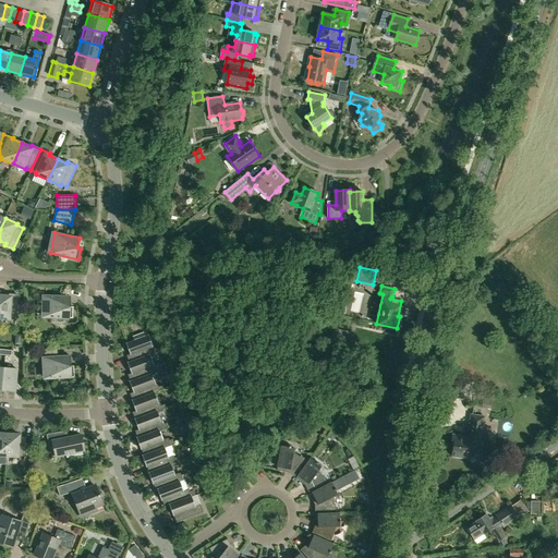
[(0,295),(0,318),(10,319),(10,318),(16,318),(19,295),(9,294),(8,296),(0,295)]
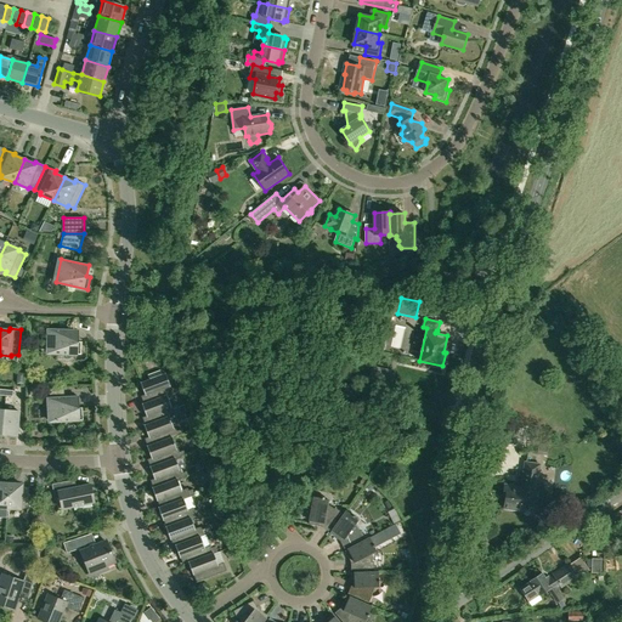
[(78,332),(49,331),(49,354),(82,355),(82,343),(78,343),(78,332)]
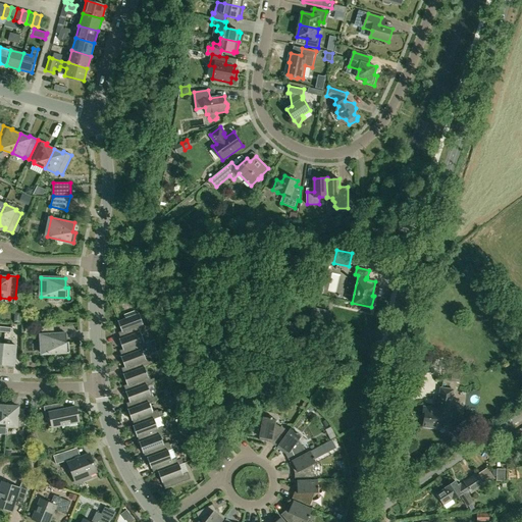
[(345,302),(349,283),(341,281),(336,301),(345,302)]
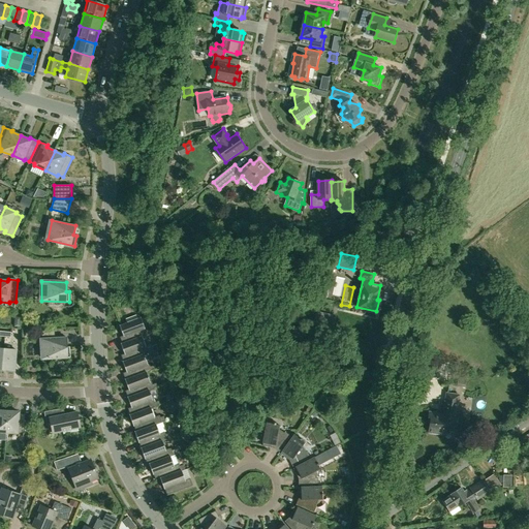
[(141,318),(120,327),(123,336),(120,337),(123,344),(143,337),(152,334),(151,330),(147,331),(146,328),(145,329),(141,318)]
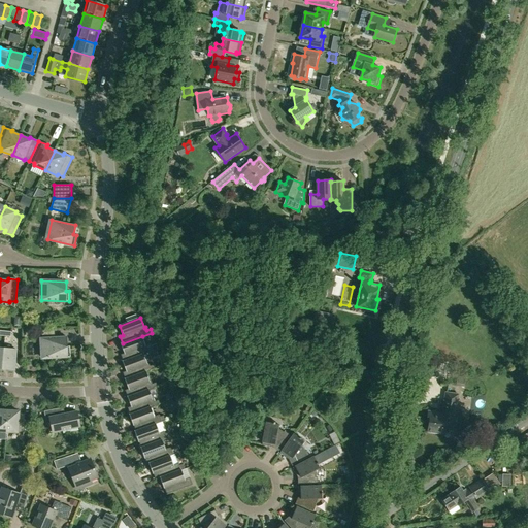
[(145,345),(142,336),(123,343),(121,343),(124,354),(121,355),(124,361),(124,362),(143,354),(144,354),(158,350),(156,345),(147,349),(146,345),(145,345)]
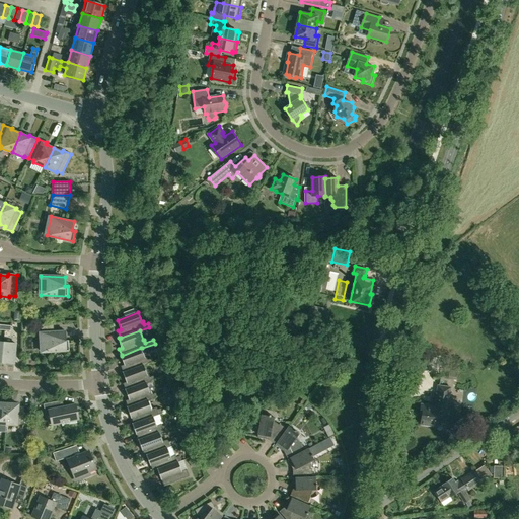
[(69,341),(66,341),(65,331),(41,332),(42,353),(69,351),(69,341)]
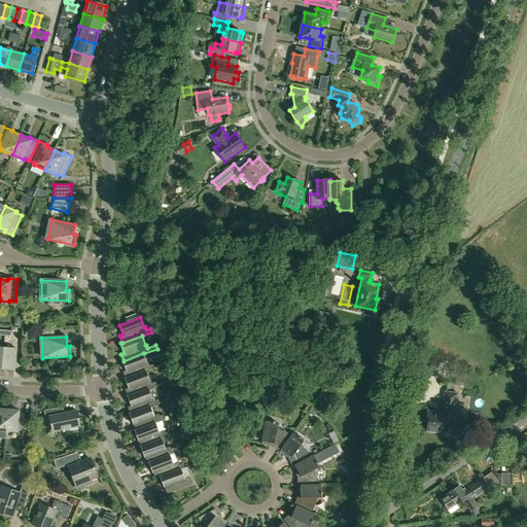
[(16,349),(4,348),(2,369),(14,370),(16,349)]
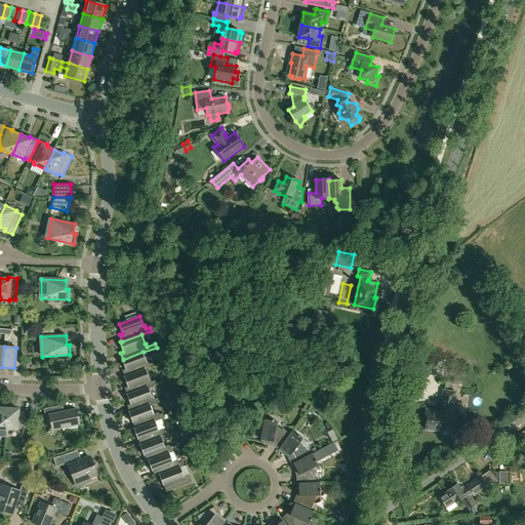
[(154,367),(153,363),(149,364),(148,361),(147,361),(144,352),(143,352),(123,360),(123,359),(122,360),(125,369),(122,370),(125,377),(146,369),(146,370),(154,367)]
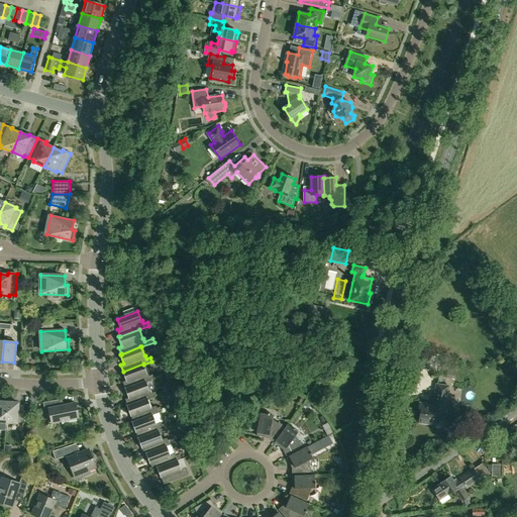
[(153,379),(152,375),(149,377),(147,373),(146,374),(143,365),(143,364),(123,372),(122,372),(126,381),(123,383),(125,389),(145,381),(145,382),(153,379)]
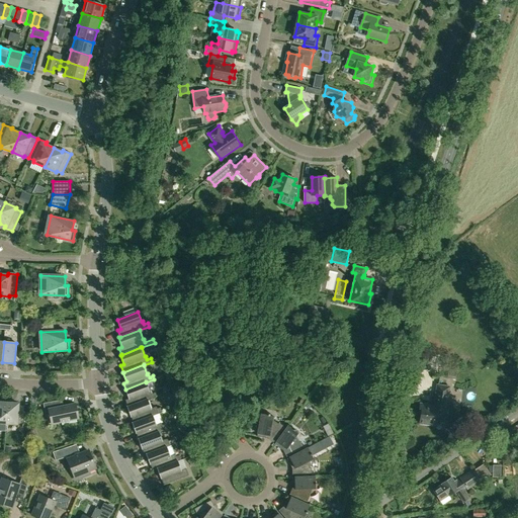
[(444,369),(443,377),(455,378),(455,370),(444,369)]
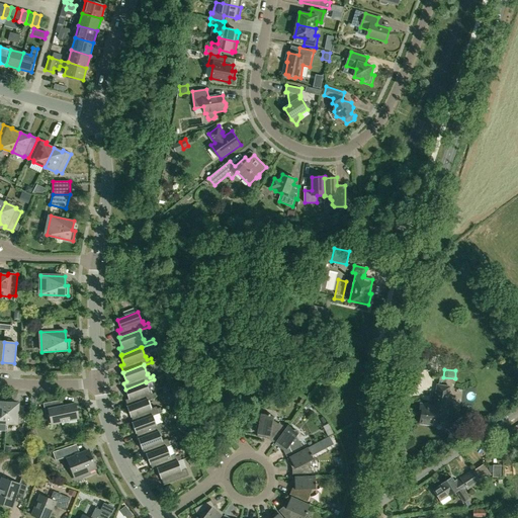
[(157,397),(155,393),(152,395),(151,391),(150,392),(146,382),(146,381),(125,390),(124,390),(128,399),(125,401),(127,407),(148,400),(157,397)]
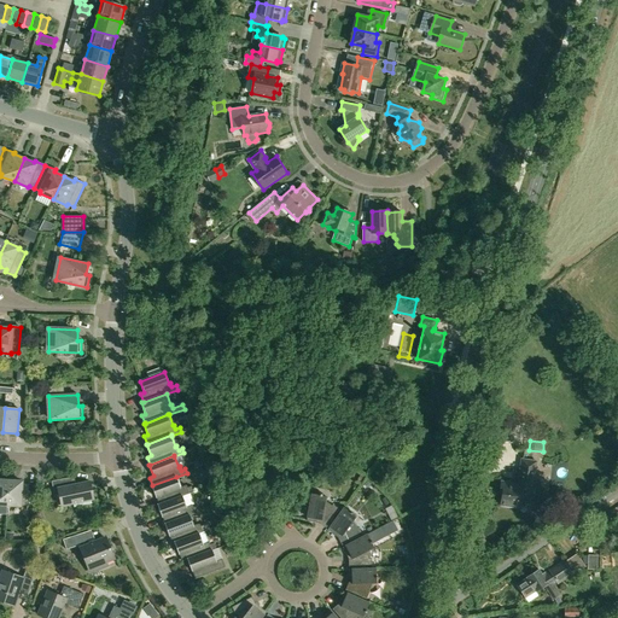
[(536,462),(523,460),(518,487),(511,485),(512,484),(502,482),(500,494),(502,494),(501,505),(520,508),(522,497),(534,499),(536,488),(532,487),(536,462)]
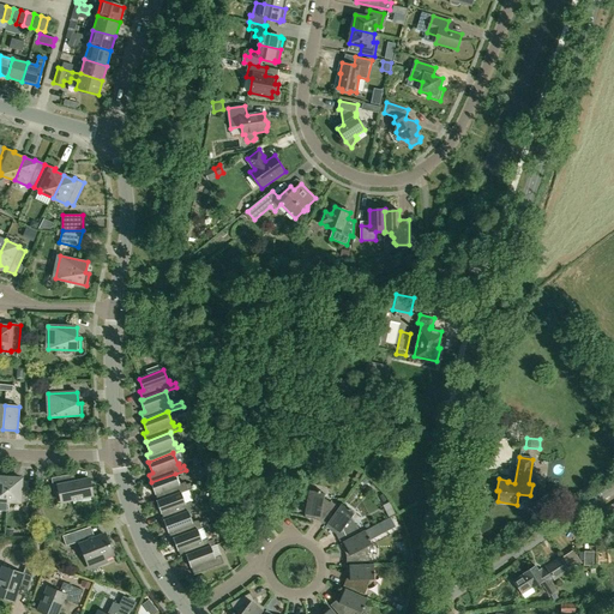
[(61,503),(94,497),(90,479),(76,481),(73,474),(52,479),(53,487),(58,486),(61,503)]
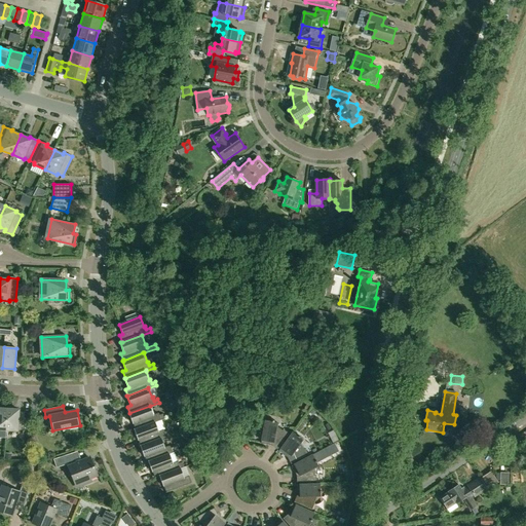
[(164,419),(163,414),(159,415),(158,413),(153,415),(150,406),(129,413),(128,413),(133,423),(134,423),(136,429),(155,422),(161,420),(164,419)]
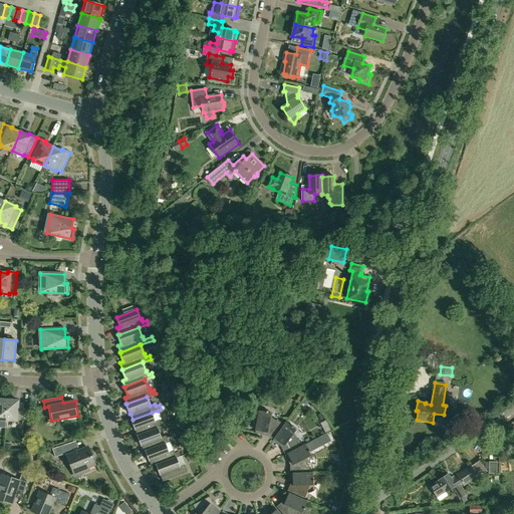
[(18,401),(7,400),(6,421),(17,421),(17,420),(23,420),(24,404),(18,404),(18,401)]
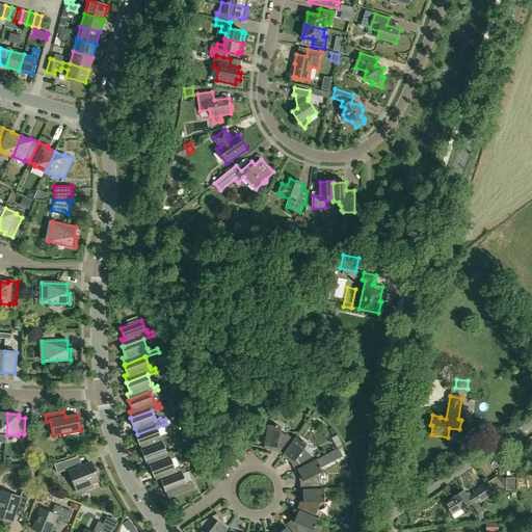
[(166,434),(163,425),(157,427),(137,434),(135,434),(139,445),(140,445),(142,451),(163,444),(171,441),(170,435),(166,437),(165,434),(166,434)]
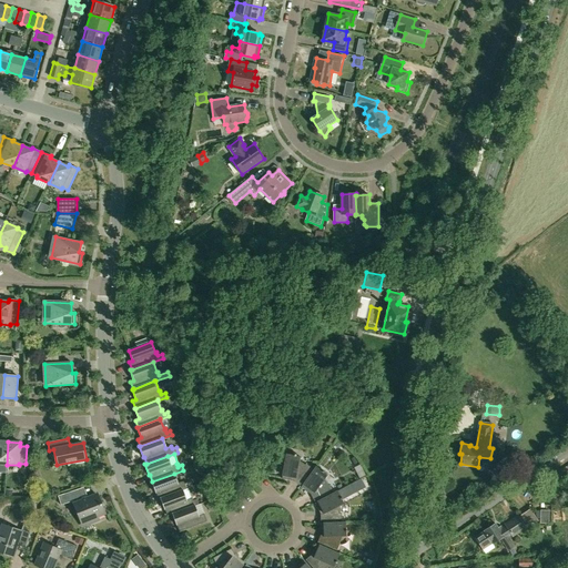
[(294,482),(300,486),(300,485),(312,468),(306,464),(305,465),(300,462),(301,457),(296,456),(296,455),(294,454),(294,456),(286,454),(282,478),(291,480),(293,480),(294,482)]
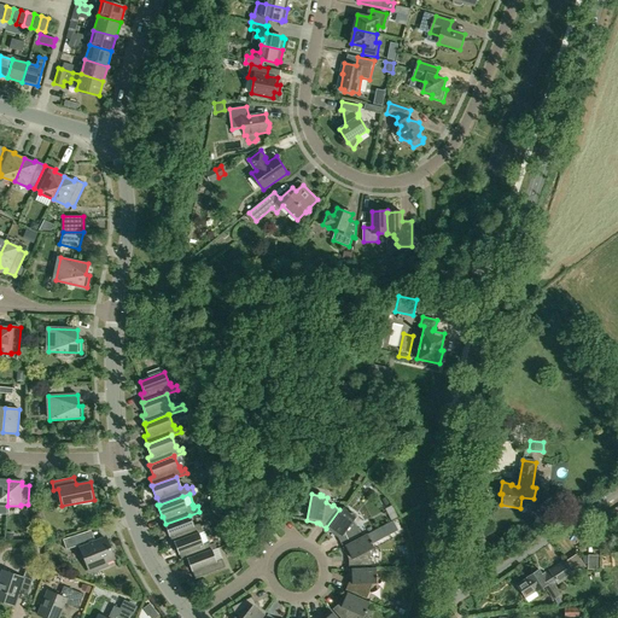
[(359,528),(357,529),(354,522),(356,517),(353,514),(353,513),(351,512),(350,513),(344,508),(328,530),(336,536),(338,537),(338,538),(342,546),(343,544),(362,535),(359,528)]
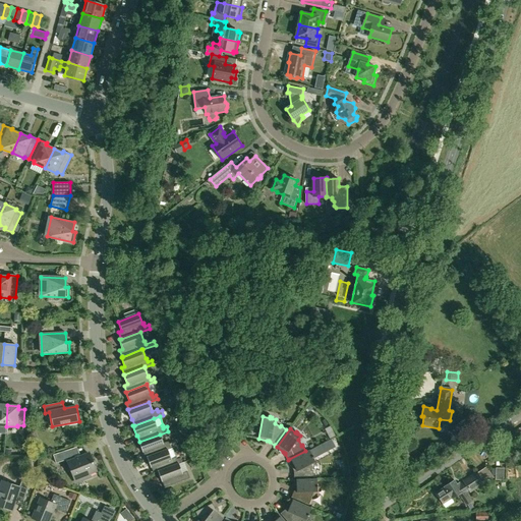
[(174,448),(172,443),(169,444),(168,442),(164,444),(160,435),(139,442),(138,442),(142,452),(143,452),(146,458),(148,458),(147,457),(168,450),(174,448)]
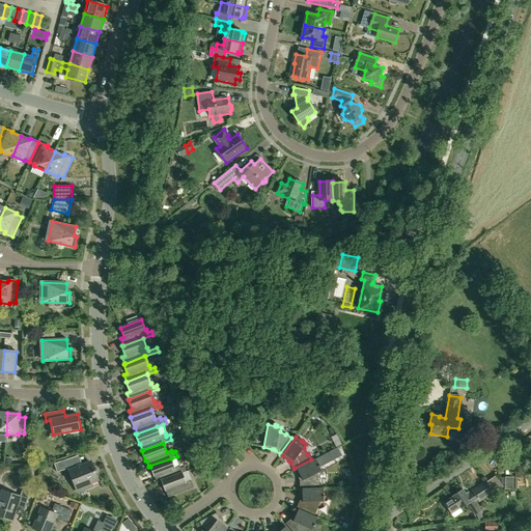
[(73,457),(54,464),(57,472),(68,469),(78,492),(92,485),(91,482),(98,479),(91,463),(76,469),(73,457)]
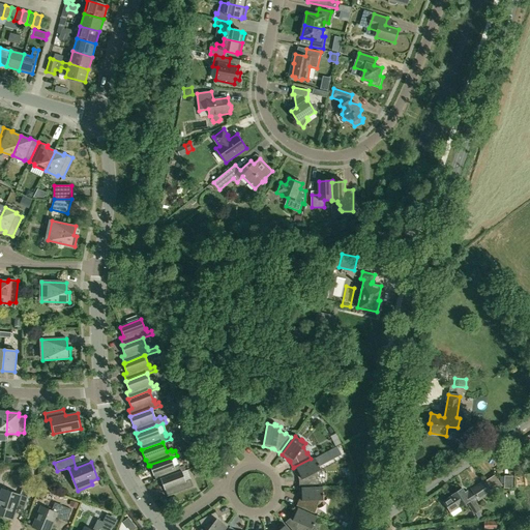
[(174,467),(171,458),(149,465),(150,466),(153,475),(154,475),(156,481),(160,480),(160,479),(182,472),(185,471),(183,466),(180,467),(179,465),(174,467)]
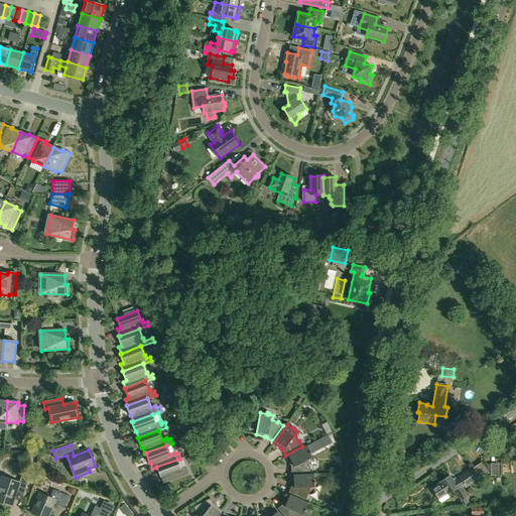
[(291,467),(291,474),(310,473),(310,467),(309,467),(308,460),(312,458),(310,454),(311,454),(310,452),(309,453),(306,446),(286,457),(290,464),(291,467)]
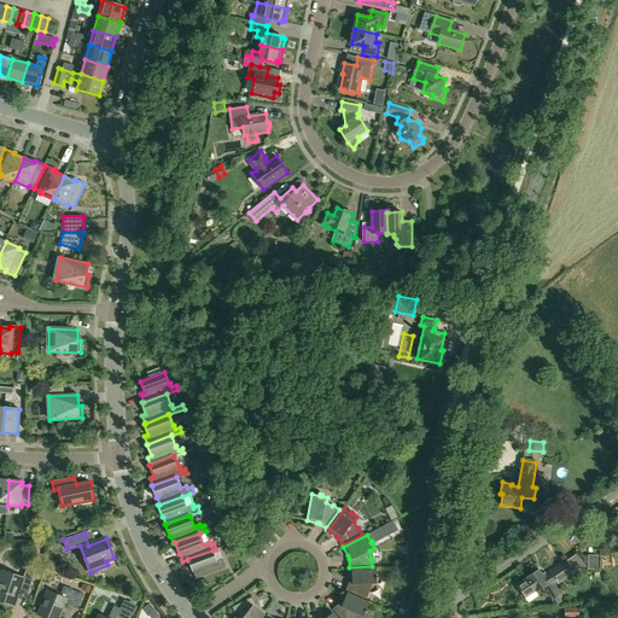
[(225,552),(228,557),(234,551),(231,546),(225,552)]
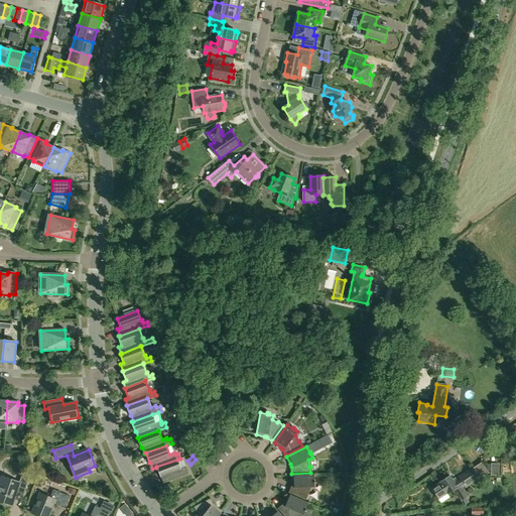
[(163,483),(188,474),(185,467),(180,469),(177,460),(156,467),(156,468),(160,477),(161,477),(163,483)]
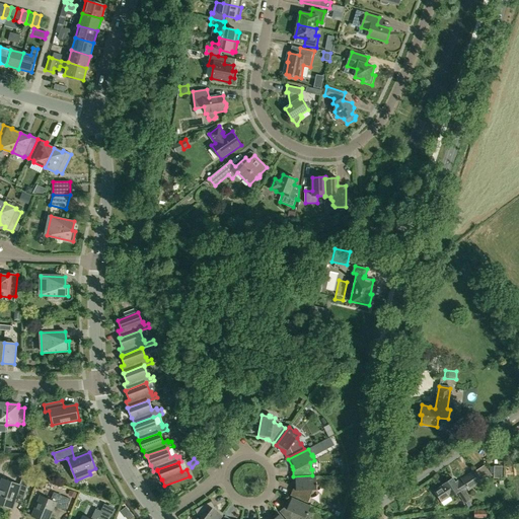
[(496,464),(495,475),(504,475),(504,465),(496,464)]
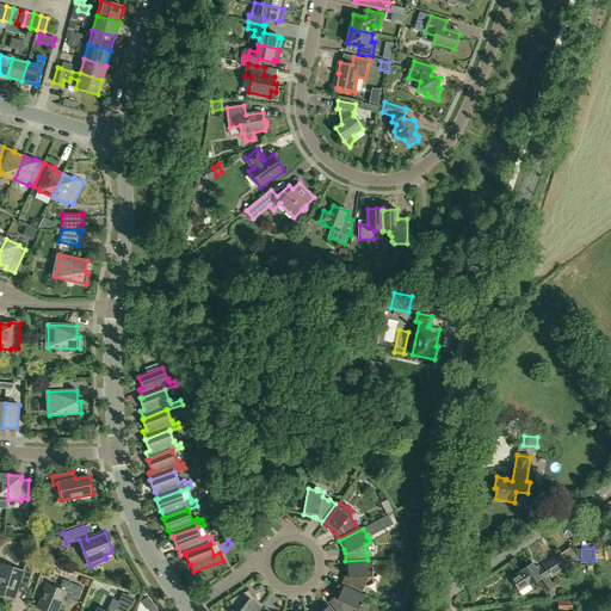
[(532,563),(520,572),(510,578),(519,592),(529,585),(530,586),(539,579),(548,592),(555,588),(548,578),(565,567),(559,557),(537,571),(532,563)]
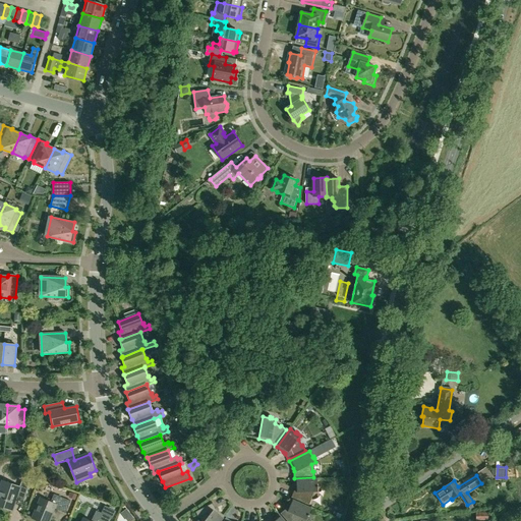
[(292,498),(309,505),(311,500),(310,499),(313,493),(317,493),(317,488),(319,487),(319,486),(317,486),(316,479),(294,480),(294,488),(294,490),(294,491),(291,498),(292,498)]
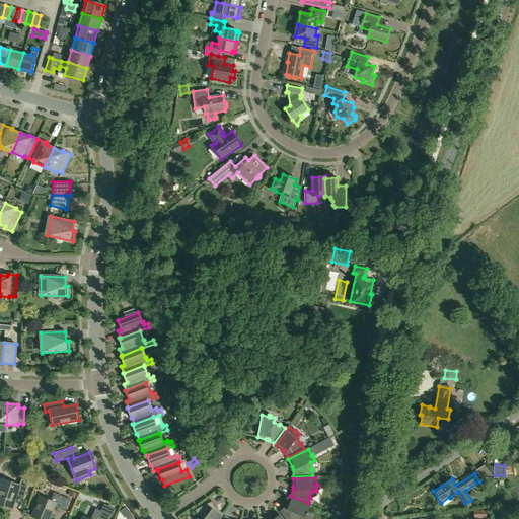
[(24,497),(29,483),(21,480),(19,485),(2,479),(0,486),(0,505),(12,509),(17,495),(24,497)]
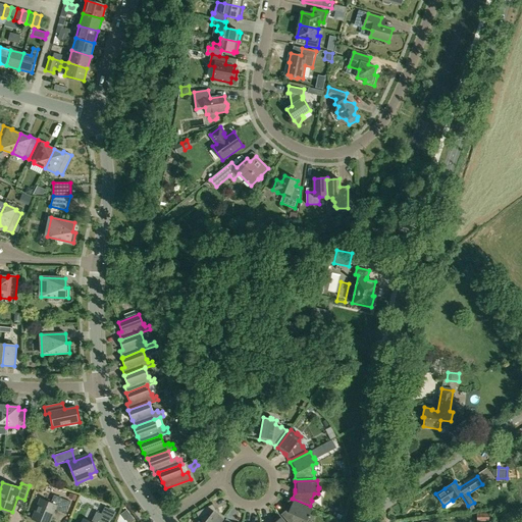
[(33,519),(39,521),(49,521),(54,510),(66,514),(71,502),(54,494),(51,502),(49,503),(41,500),(33,519)]
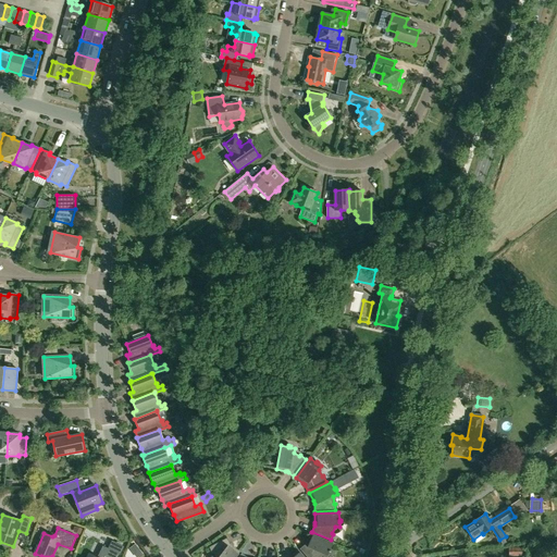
[(300,549),(306,556),(320,556),(323,555),(327,556),(330,552),(331,553),(331,551),(330,551),(333,544),(311,534),(310,533),(307,542),(306,544),(305,545),(299,549),(300,549)]
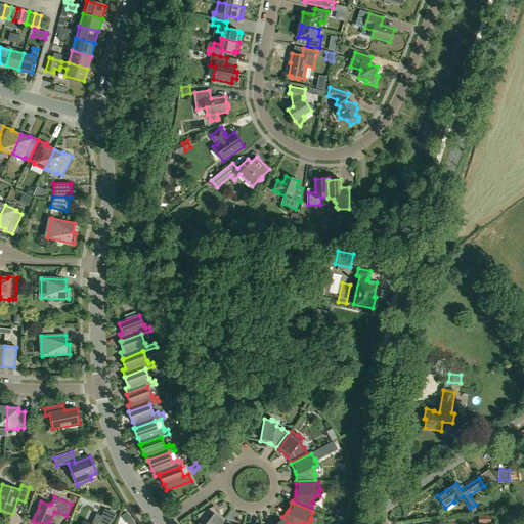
[(225,519),(226,519),(219,514),(218,513),(217,512),(214,506),(214,507),(197,515),(200,521),(201,520),(203,523),(221,523),(225,519)]
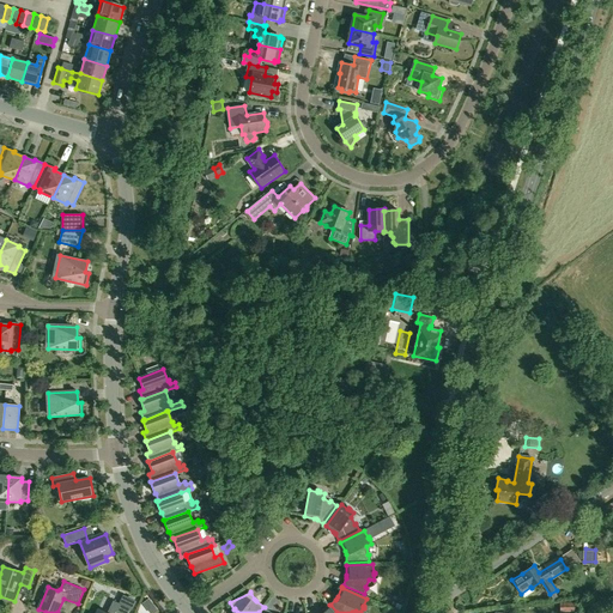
[(127,612),(129,610),(132,611),(137,602),(122,595),(119,604),(114,601),(108,612),(104,612),(98,610),(97,612),(127,612)]
